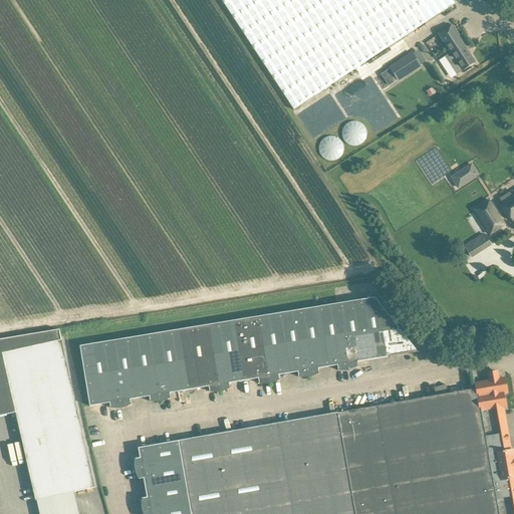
[(221,0),(293,109),(455,3),(452,0),(221,0)]
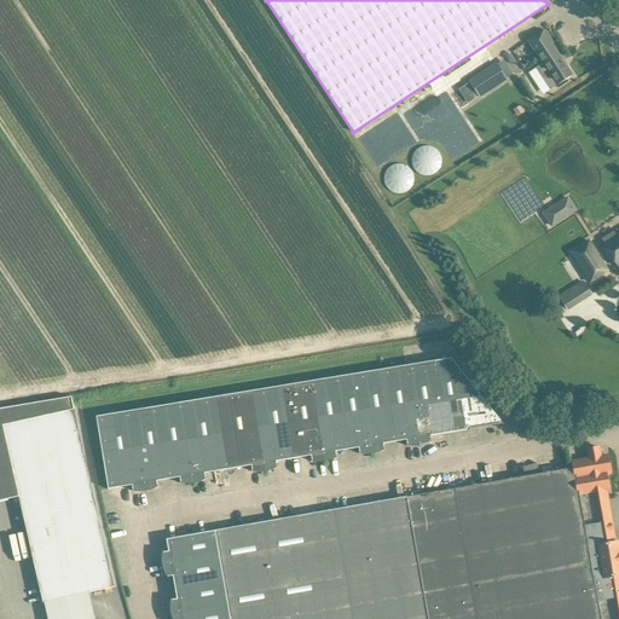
[(521,73),(539,61),(542,65),(539,67),(543,70),(539,73),(550,90),(572,76),(551,45),(554,44),(545,32),(509,55),(521,73)]
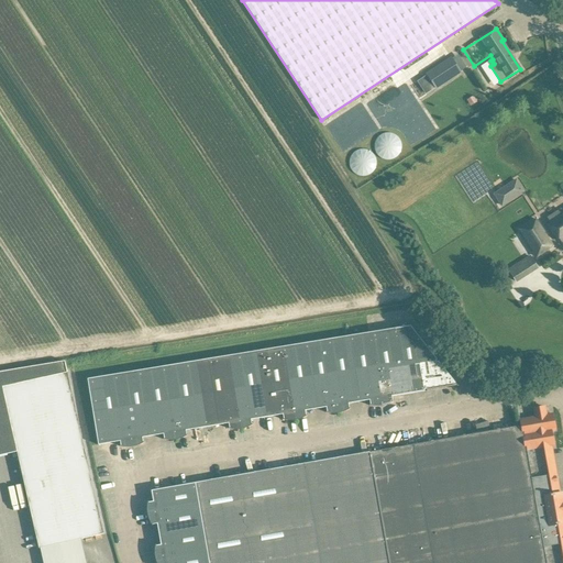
[(427,75),(435,88),(461,73),(451,58),(427,75)]
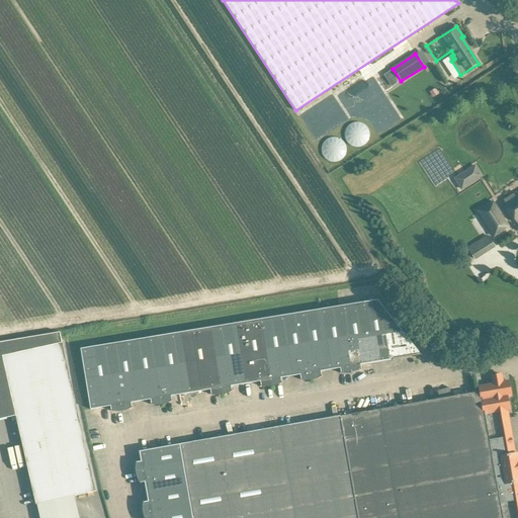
[(435,89),(430,92),(433,97),(438,94),(435,89)]
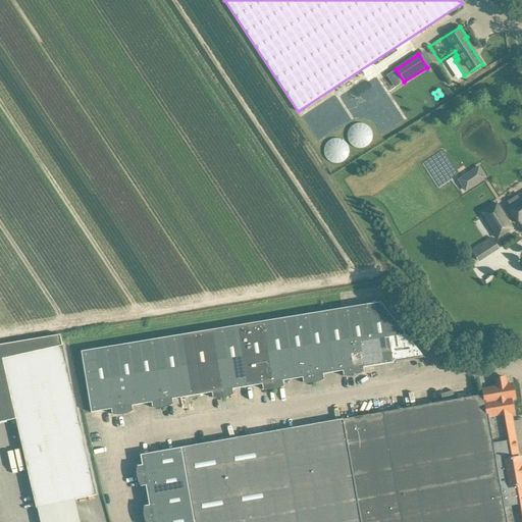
[(455,176),(445,184),(453,198),(482,179),(480,175),(475,169),(457,180),(455,176)]
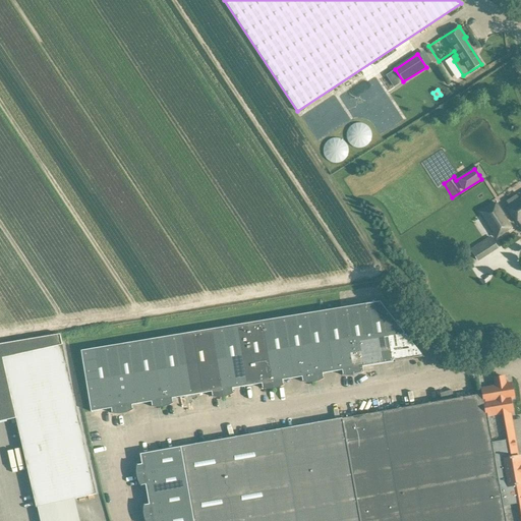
[(520,197),(508,207),(514,215),(519,224),(520,222),(520,197)]
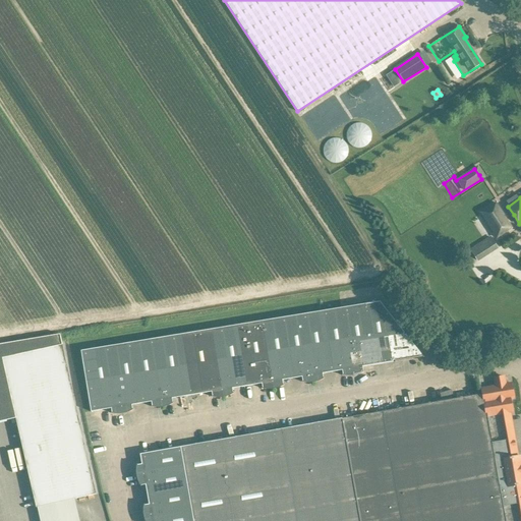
[(495,201),(480,211),(497,238),(512,228),(495,201)]
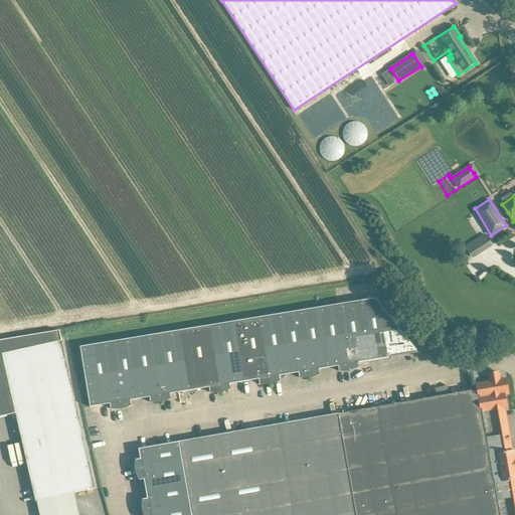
[(485,232),(465,245),(471,255),(491,242),(485,232)]
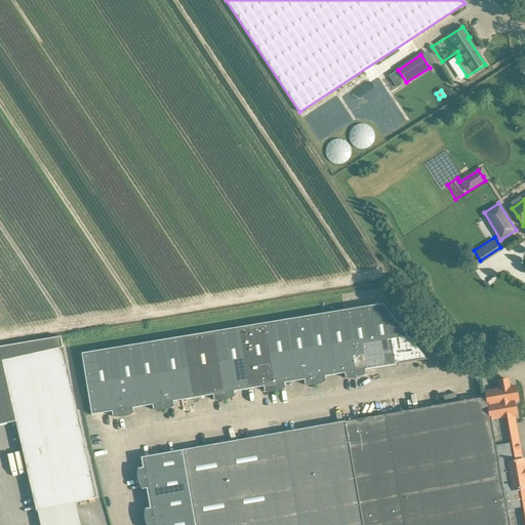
[(382,304),(365,307),(375,368),(416,362),(420,352),(408,337),(406,336),(407,335),(382,304)]
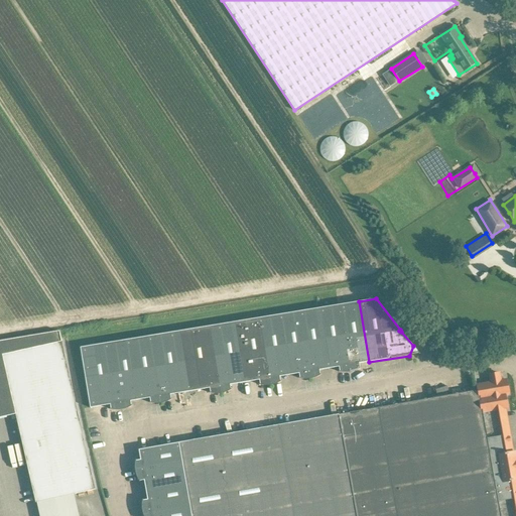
[(359,301),(340,305),(350,372),(357,370),(359,369),(361,368),(360,368),(359,364),(369,362),(359,301)]
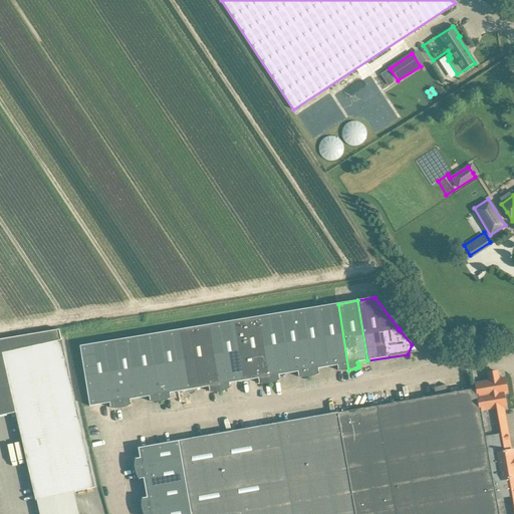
[(338,304),(318,307),(328,367),(337,365),(338,369),(337,369),(337,370),(341,371),(348,370),(338,304)]
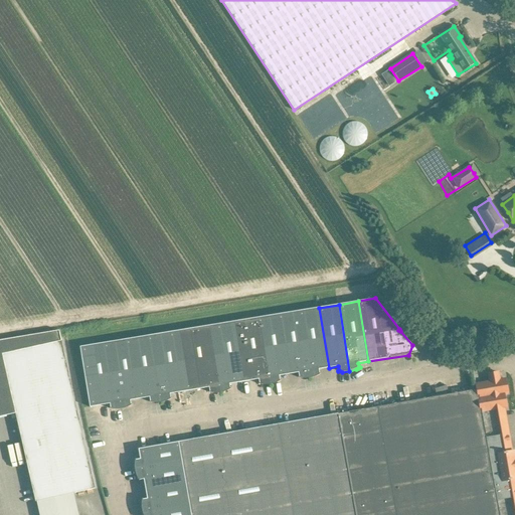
[(319,308),(299,311),(310,377),(317,376),(318,375),(321,374),(320,373),(319,369),(329,368),(319,308)]
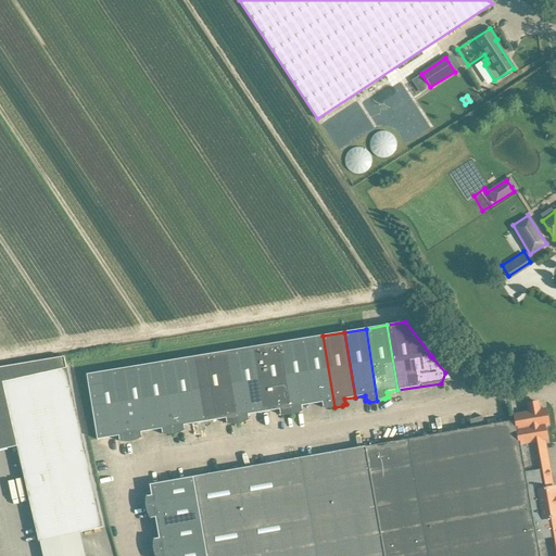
[(323,336),(301,339),(312,404),(323,403),(323,407),(327,408),(335,407),(323,336)]
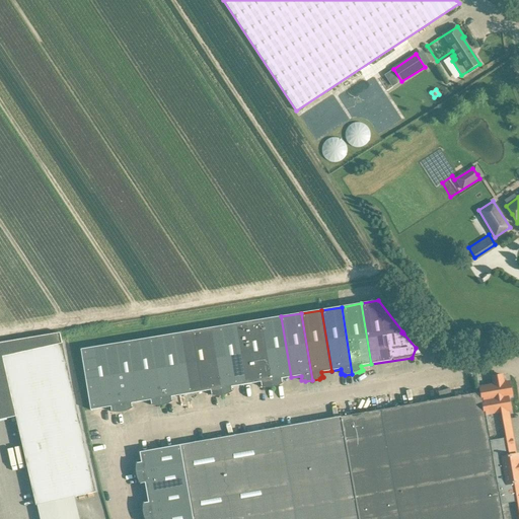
[(281,316),(256,320),(270,387),(279,385),(281,384),(283,383),(283,382),(282,383),(282,379),(291,377),(281,316)]
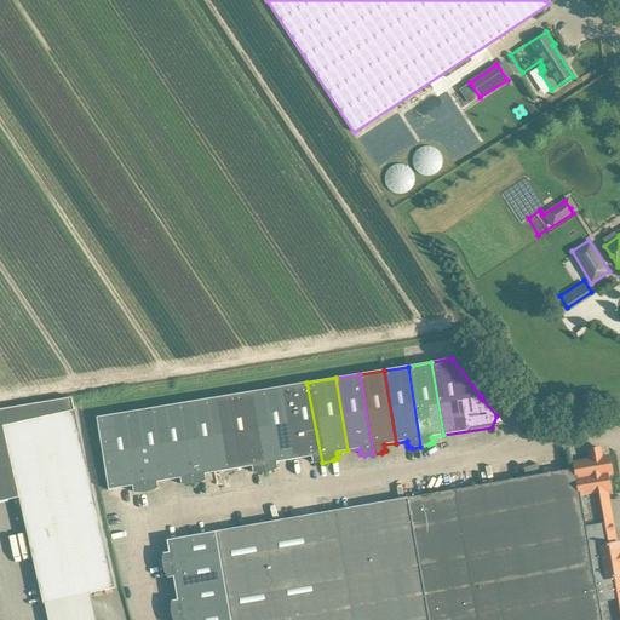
[(306,383),(282,388),(294,460),(311,457),(313,461),(311,461),(311,463),(314,463),(317,464),(322,463),(306,383)]
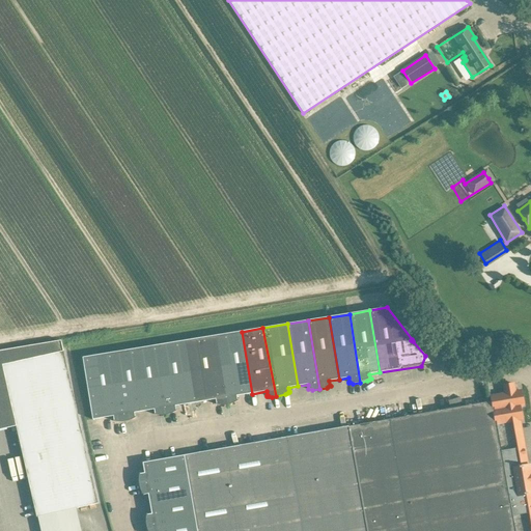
[(242,332),(216,336),(227,404),(234,403),(239,400),(238,400),(236,396),(252,394),(242,332)]
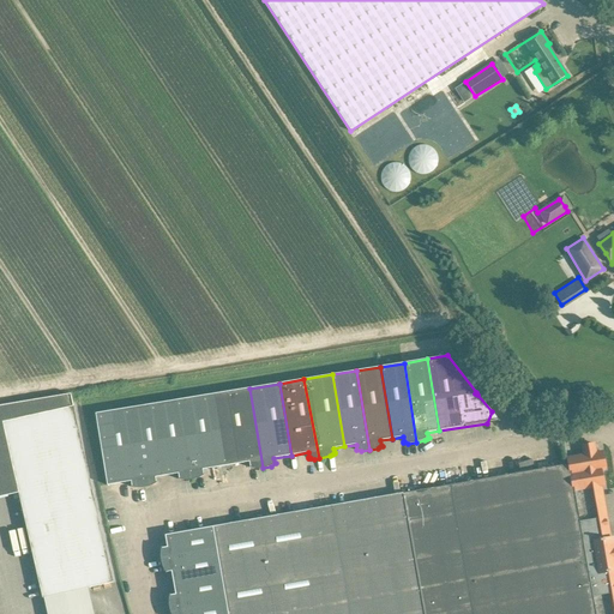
[(250,389),(215,393),(226,465),(250,462),(251,467),(250,467),(250,468),(254,469),(263,468),(250,389)]
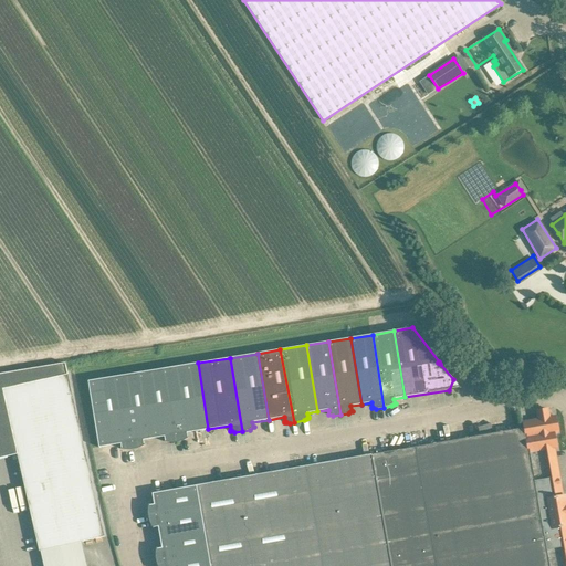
[(65,363),(0,374),(0,458),(18,454),(43,565),(86,565),(82,542),(104,536),(65,363)]
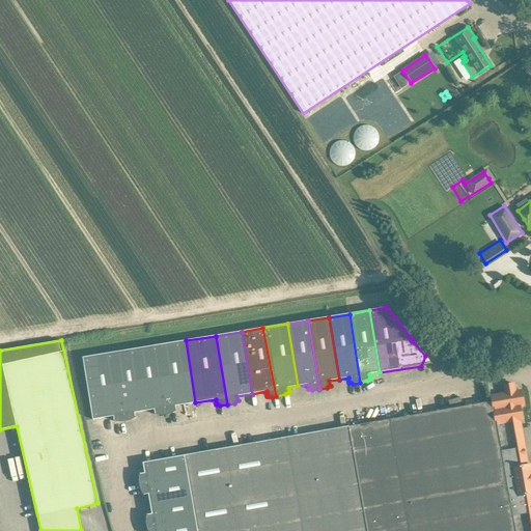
[(186,340),(155,345),(166,414),(173,413),(175,412),(177,411),(176,410),(176,411),(175,407),(195,402),(186,340)]
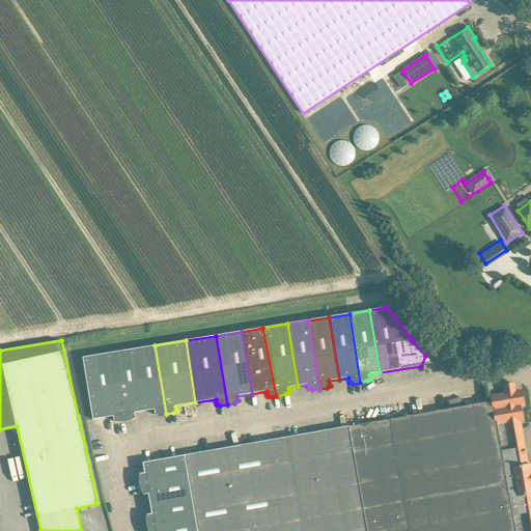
[(155,345),(134,350),(144,412),(155,410),(155,414),(155,415),(157,415),(159,415),(166,414),(155,345)]
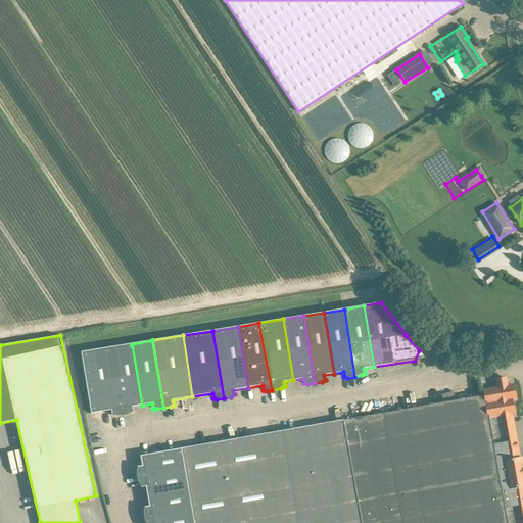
[(132,344),(112,347),(123,415),(130,414),(132,413),(134,412),(134,411),(133,411),(132,407),(142,406),(132,344)]
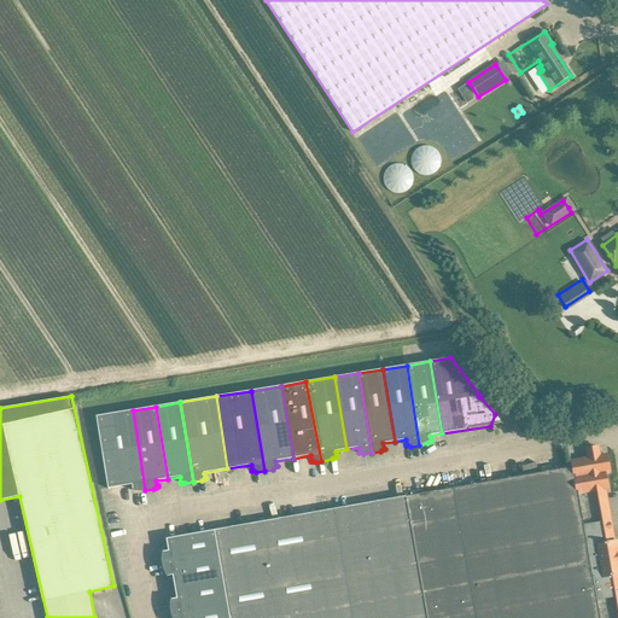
[(95,417),(106,477),(108,489),(132,485),(133,490),(132,489),(132,490),(134,491),(138,491),(145,490),(133,410),(95,417)]
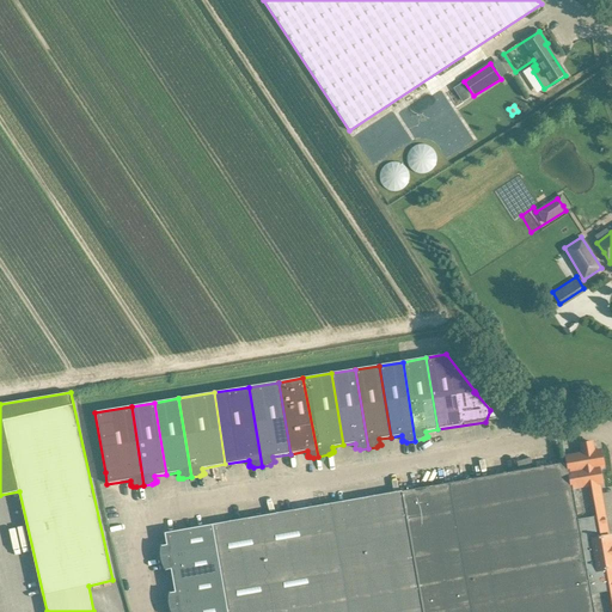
[(567,463),(496,475),(520,611),(611,611),(611,581),(610,569),(611,569),(611,540),(611,536),(604,537),(595,485),(601,484),(599,467),(604,467),(601,451),(594,452),(592,442),(580,445),(582,454),(565,457),(567,463)]
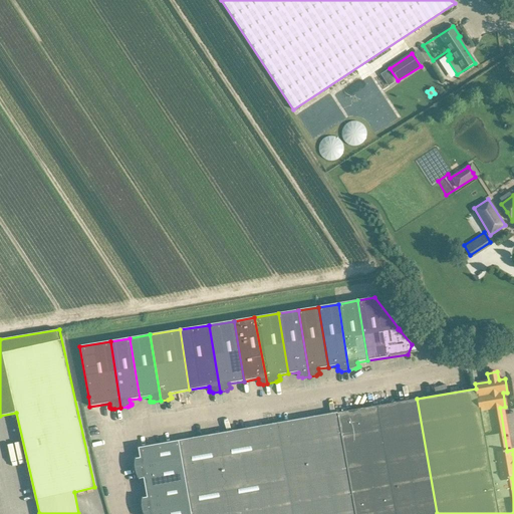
[(437,513),(417,399),(337,413),(355,513),(437,513)]
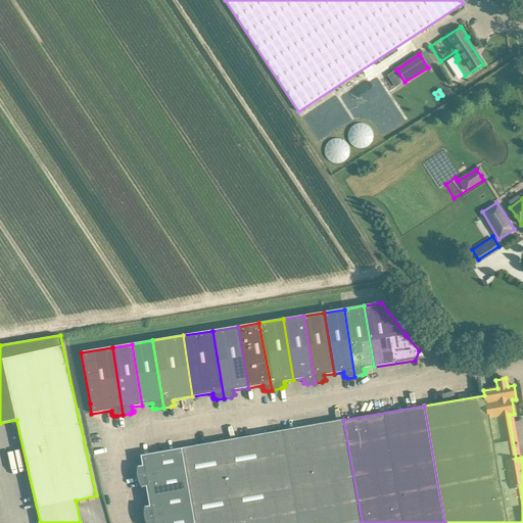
[(361,522),(343,420),(252,436),(267,522),(361,522)]
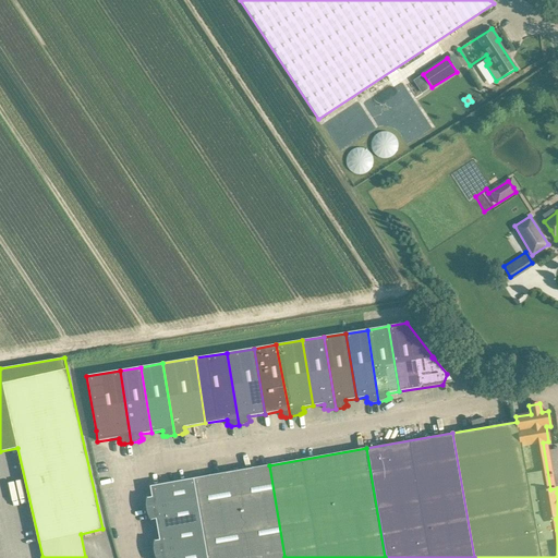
[(284,557),(269,465),(226,473),(241,557),(284,557)]
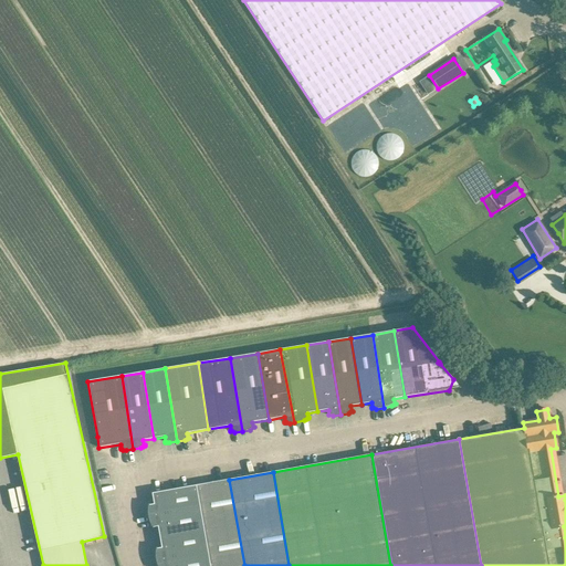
[(244,565),(229,480),(196,485),(200,507),(203,530),(208,552),(210,565),(244,565)]
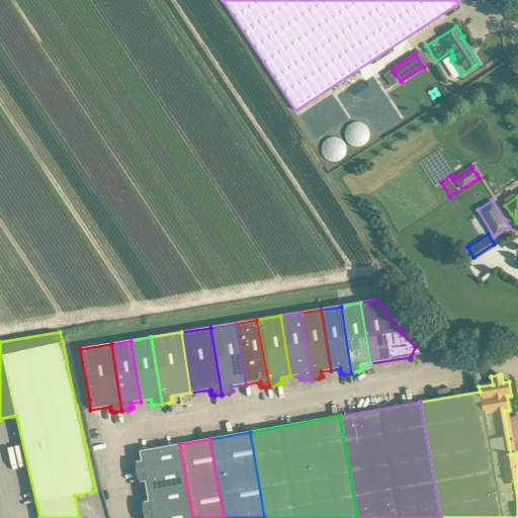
[(136,466),(137,472),(183,464),(179,444),(140,451),(141,461),(137,462),(138,461),(137,461),(136,463),(136,466)]
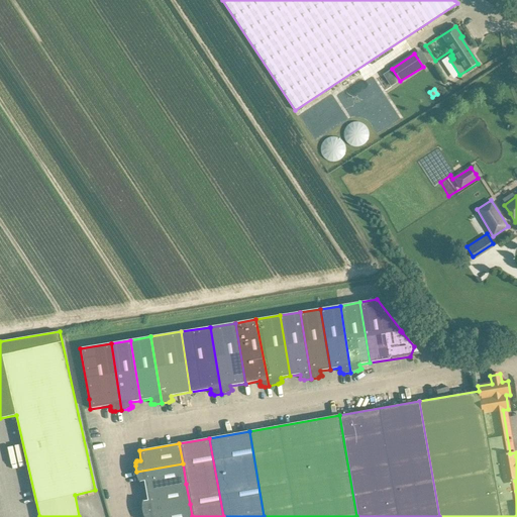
[(183,463),(136,472),(137,479),(138,481),(140,483),(140,482),(144,481),(146,491),(186,484),(183,463)]
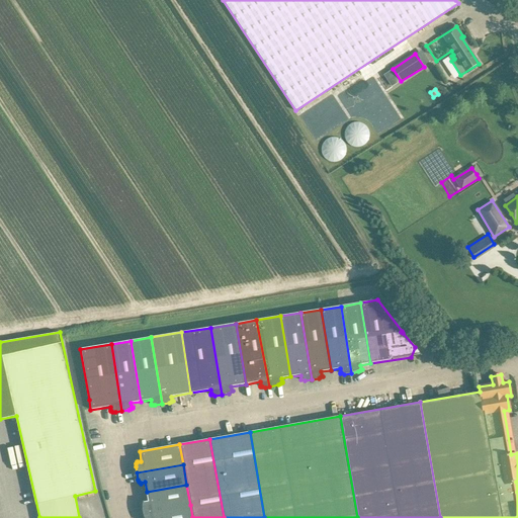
[(143,506),(144,513),(190,505),(186,485),(147,492),(148,502),(144,502),(143,506)]
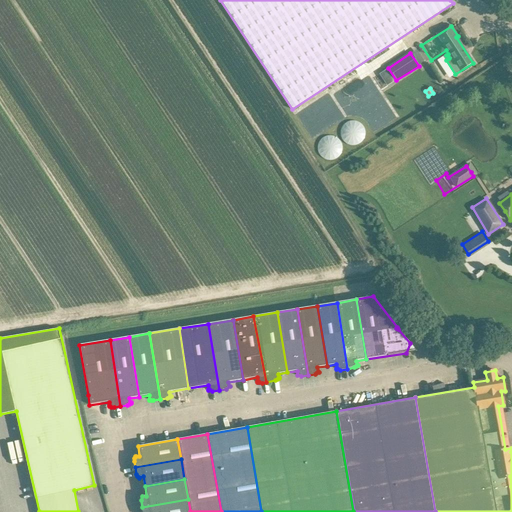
[(190,511),(188,499),(142,507),(143,511),(190,511)]
